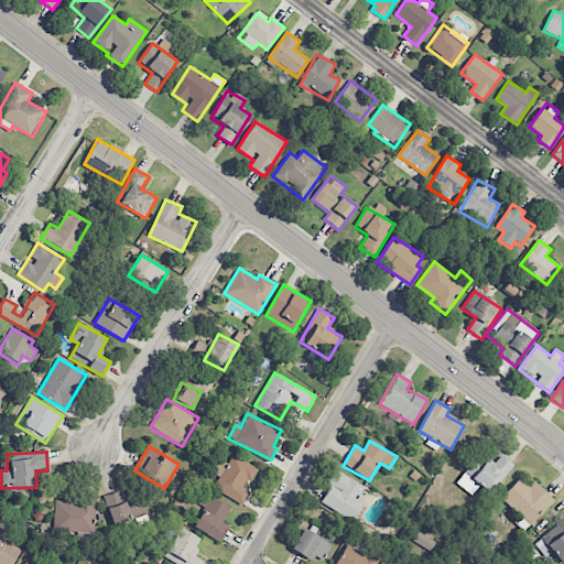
[(219,459),(213,473),(219,477),(213,489),(242,505),(250,491),(245,489),(257,468),(234,455),(228,464),(219,459)]
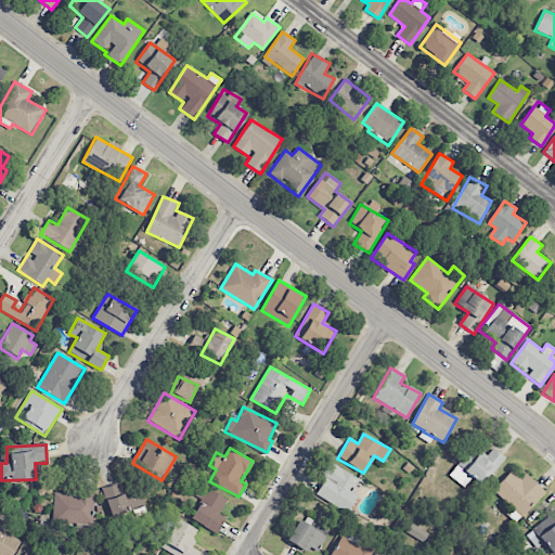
[(450,474),(464,482),(468,476),(485,487),(504,456),(492,449),(485,460),(467,449),(450,474)]
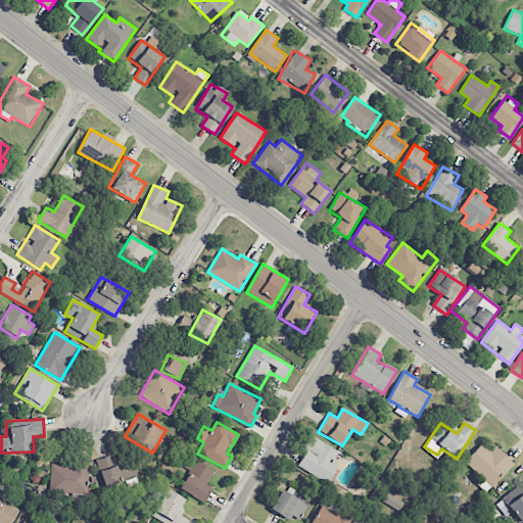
[(297,466),(327,484),(337,467),(332,463),(338,452),(310,435),(301,448),(306,452),(297,466)]
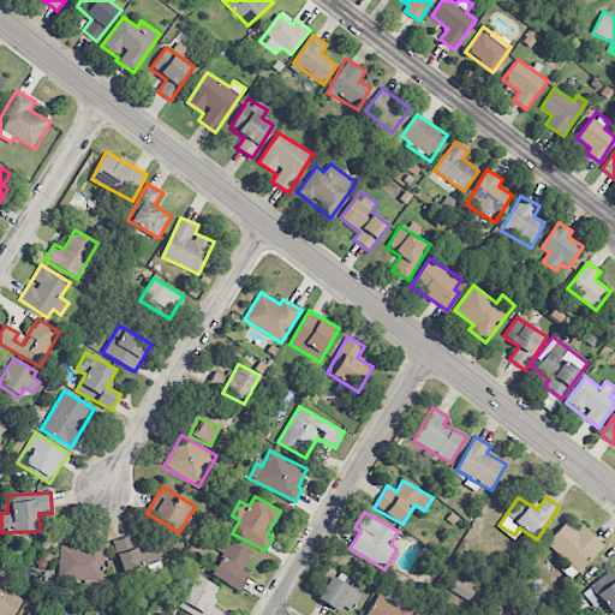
[(604,545),(581,524),(577,529),(567,520),(547,543),(569,565),(563,571),(572,579),(604,545)]
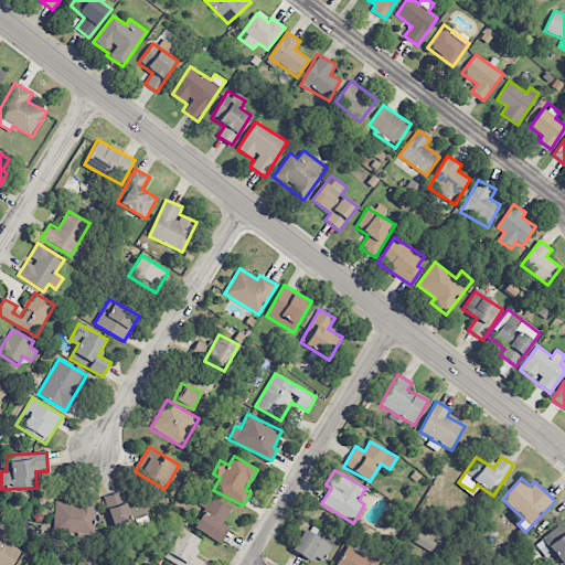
[(112,526),(130,522),(124,492),(105,497),(112,526)]
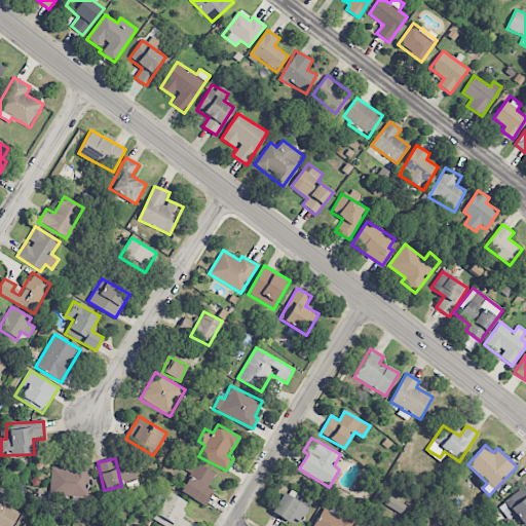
[(213,490),(209,488),(216,472),(189,460),(183,474),(188,476),(180,493),(207,505),(213,490)]
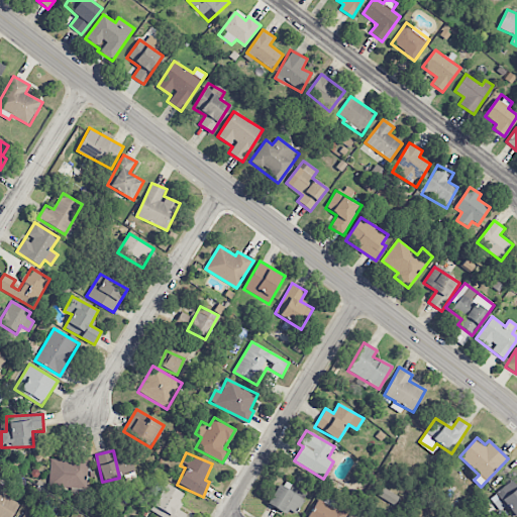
[(49,487),(86,489),(87,459),(50,458),(49,487)]
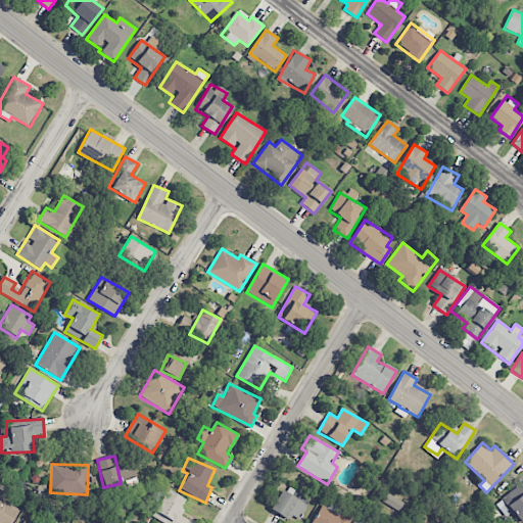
[(522,492),(518,486),(495,504),(506,517),(512,512),(520,522),(521,522),(522,521),(522,492)]
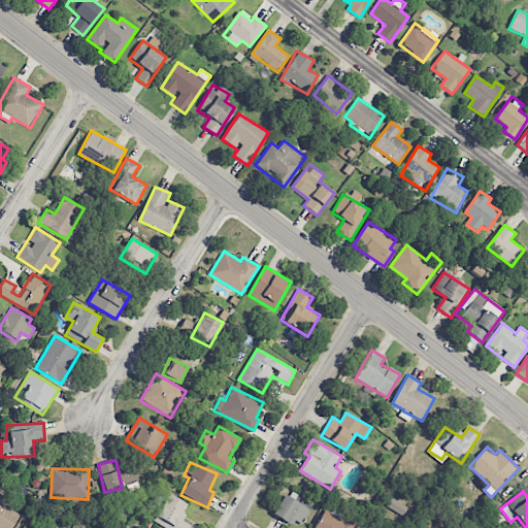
[(164,527),(189,527),(191,525),(180,520),(189,505),(169,494),(153,522),(164,527)]
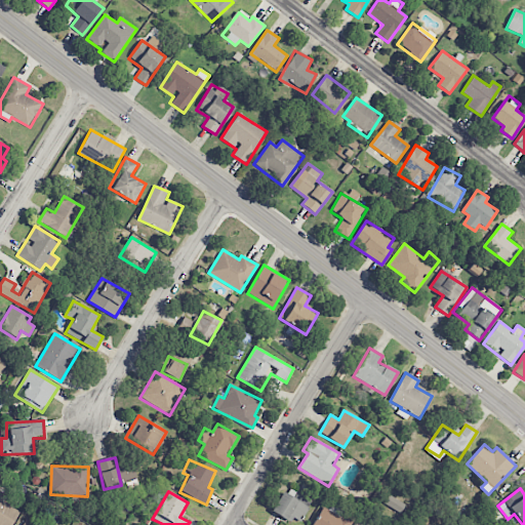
[(312,499),(294,492),(292,496),(281,491),(272,512),(300,524),(312,499)]
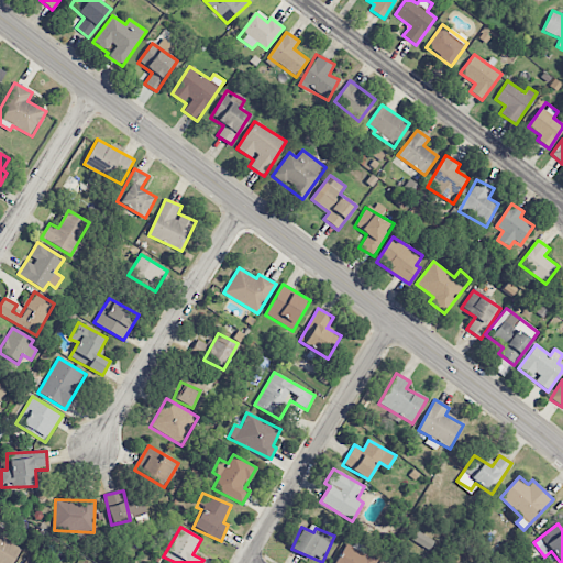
[(0,562),(12,562),(21,548),(0,536),(0,562)]
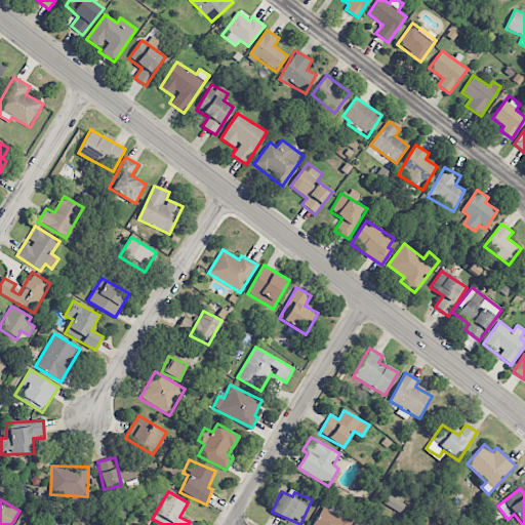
[(314,524),(351,524),(356,518),(329,501),(314,524)]
